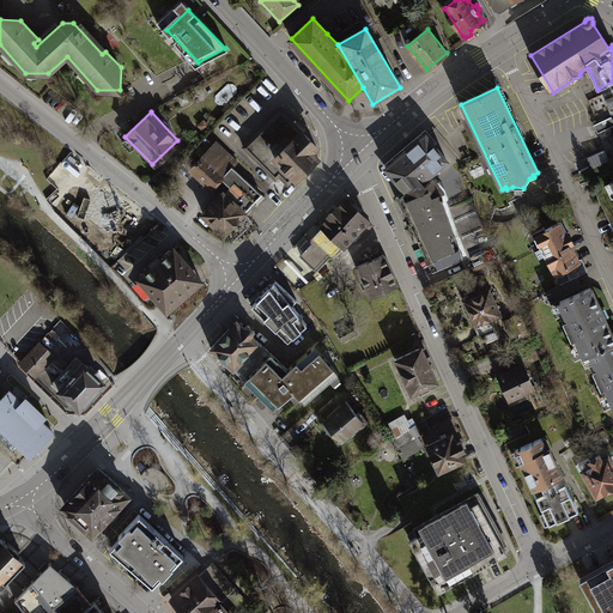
[(265,169),(275,180),(280,175),(287,182),(293,176),(296,178),(317,158),(311,151),(316,146),(281,111),(244,147),(265,168),(265,169)]
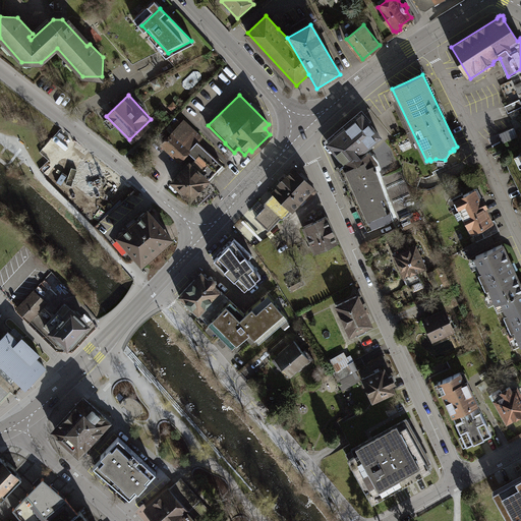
[(520,103),(519,100),(505,106),(508,113),(520,107),(520,103)]
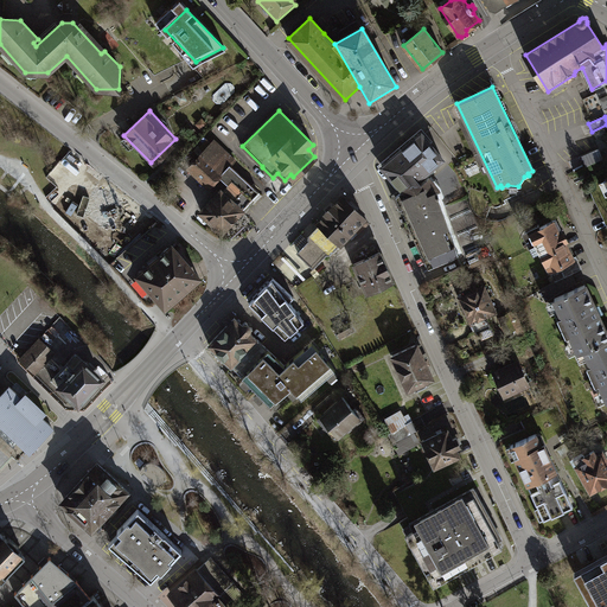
[(421,133),(382,165),(403,190),(426,172),(442,158),(421,133)]
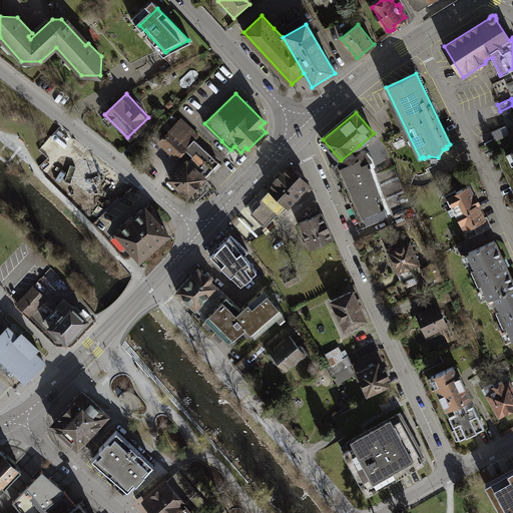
[(186,162),(171,179),(179,186),(177,188),(178,191),(179,193),(181,195),(184,195),(186,193),(188,195),(198,184),(199,185),(213,170),(212,169),(218,162),(194,139),(198,135),(181,119),(179,122),(175,118),(170,123),(174,127),(160,142),(176,157),(184,148),(193,156),(190,159),(194,163),(193,164),(198,169),(196,171),(186,162)]
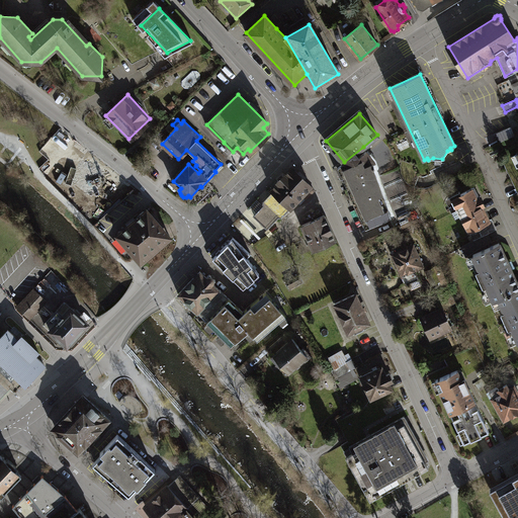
[(344,162),(338,167),(365,228),(392,216),(373,167),(375,166),(373,161),(363,147),(344,162)]
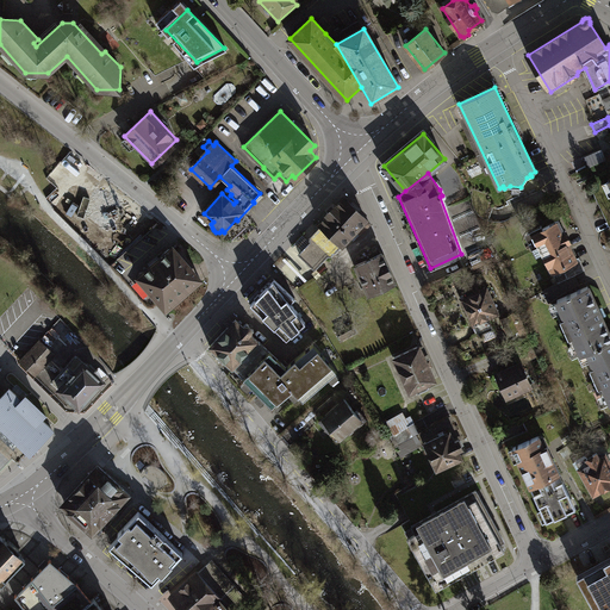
[(91,198),(79,212),(109,240),(131,213),(107,192),(97,204),(91,198)]
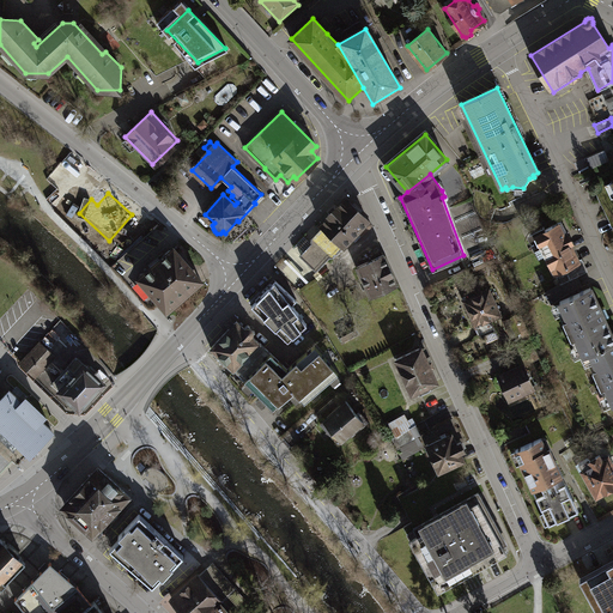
[(370,220),(346,199),(321,224),(323,226),(313,238),(311,244),(302,256),(317,271),(329,258),(334,258),(358,231),(363,236),(372,225),(368,222),(370,220)]
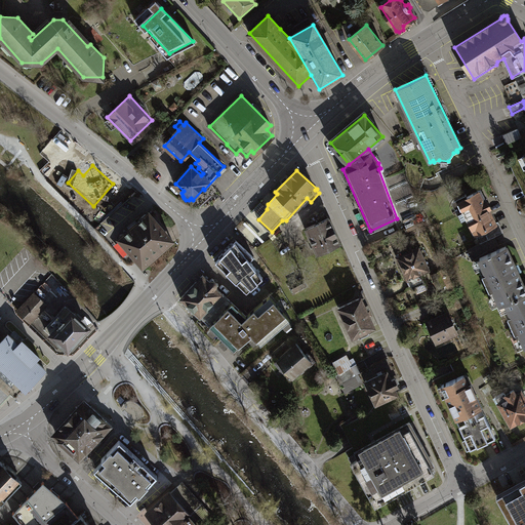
[(489,208),(481,190),(454,202),(459,212),(465,210),(476,234),(495,224),(488,208),(489,208)]
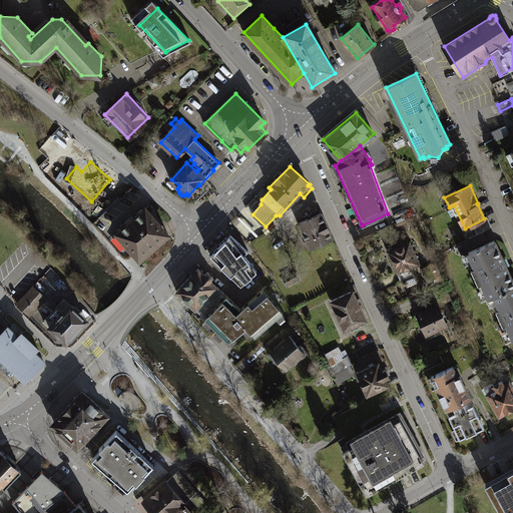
[(165,231),(144,208),(117,232),(138,255),(140,258),(167,234),(165,231)]
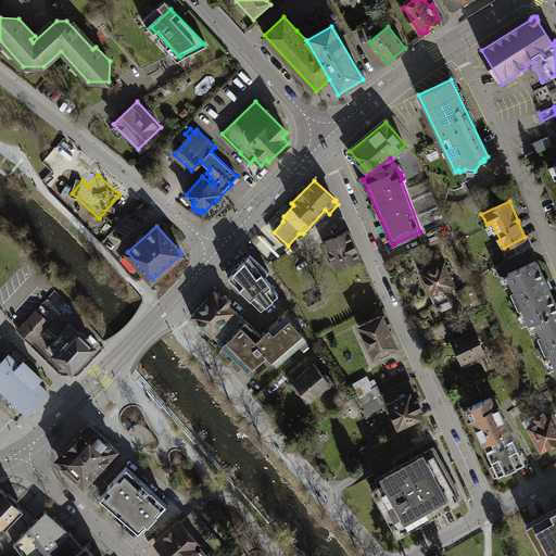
[(349,230),(324,242),(336,268),(361,257),(349,230)]
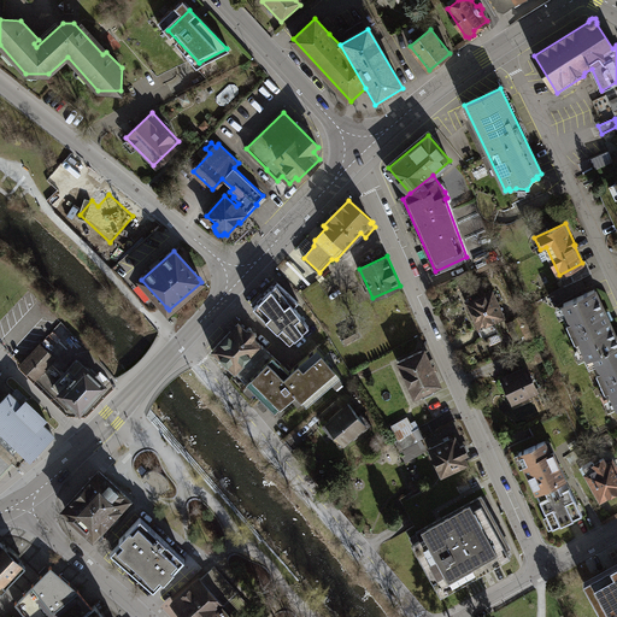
[(562,280),(564,287),(589,274),(586,266),(571,274),(573,275),(562,280)]
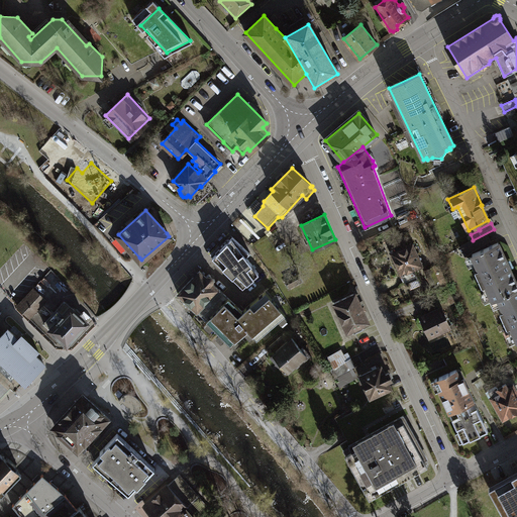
[(232,236),(212,257),(242,287),(260,272),(247,255),(250,253),(232,236)]
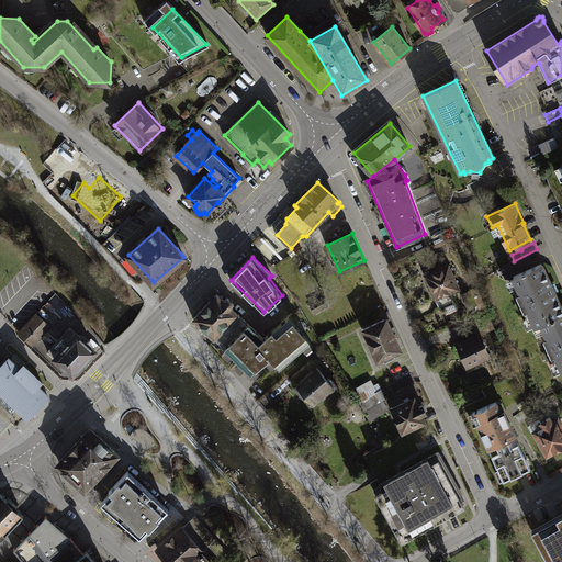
[(561,308),(541,263),(514,276),(521,292),(517,293),(525,310),(528,308),(536,326),(541,323),(561,313),(561,308)]
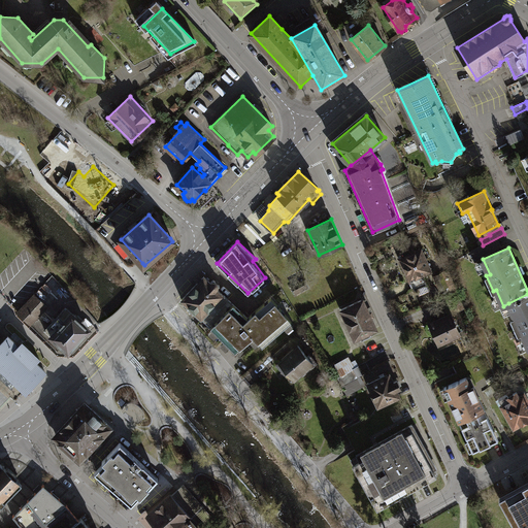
[(408,249),(400,253),(402,258),(401,259),(415,289),(427,283),(423,274),(431,270),(422,250),(411,255),(408,249)]
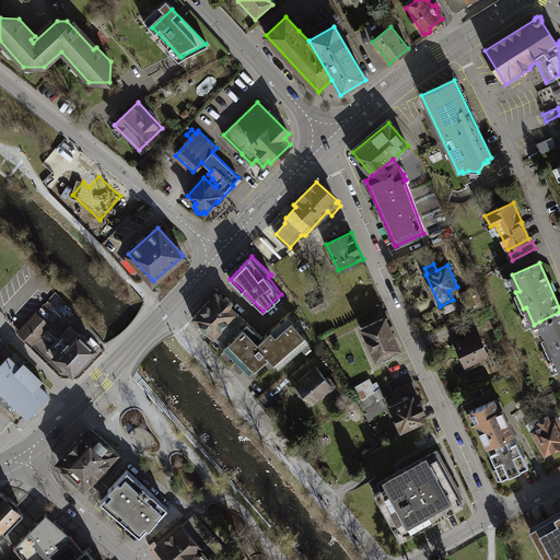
[(468,291),(461,294),(467,306),(474,303),(468,291)]
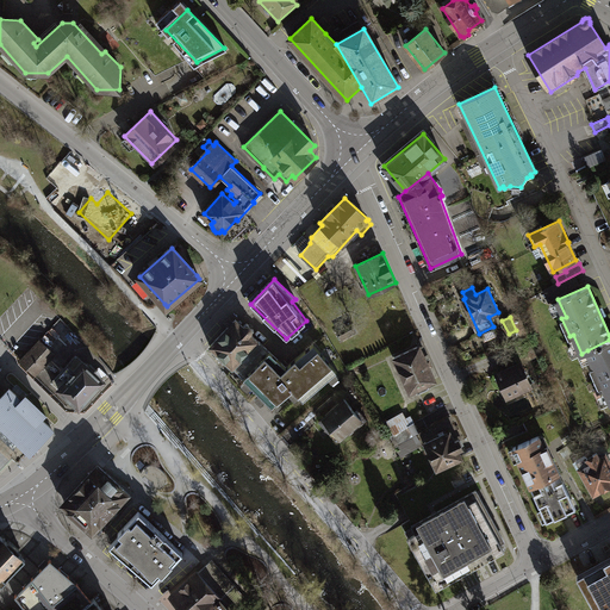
[(232,368),(259,341),(251,334),(254,330),(247,323),(244,327),(236,319),(210,346),(232,368)]
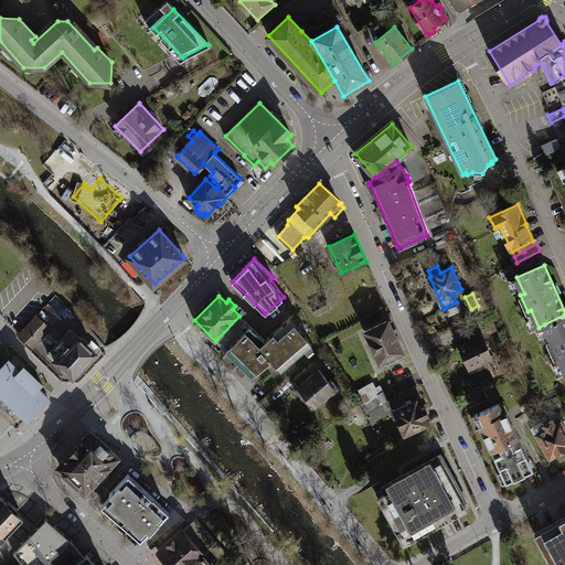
[(489,324),(492,332),(498,330),(490,311),(472,319),(478,330),(489,324)]
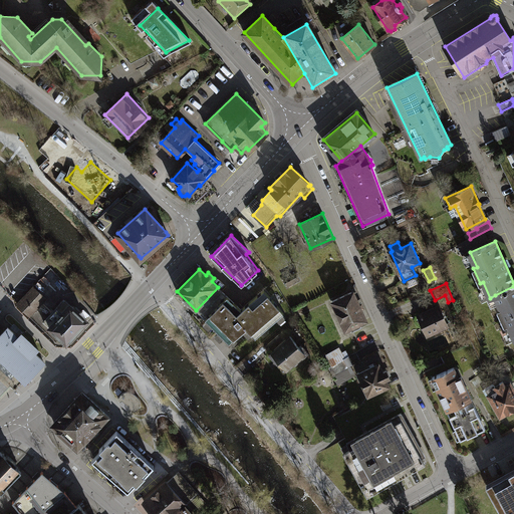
[(33,286),(16,304),(29,317),(47,299),(33,286)]
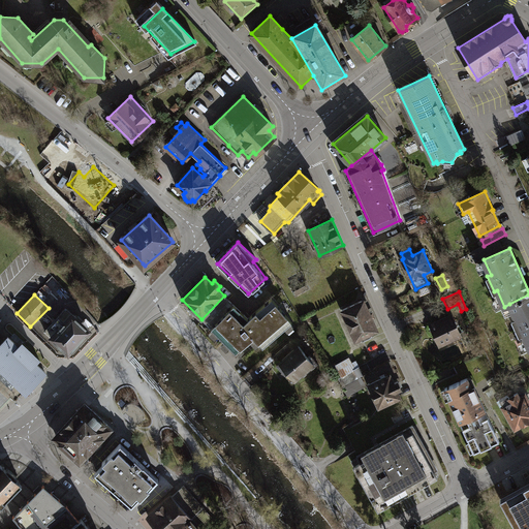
[(528,294),(509,304),(516,319),(511,320),(519,337),(523,335),(528,348),(528,294)]
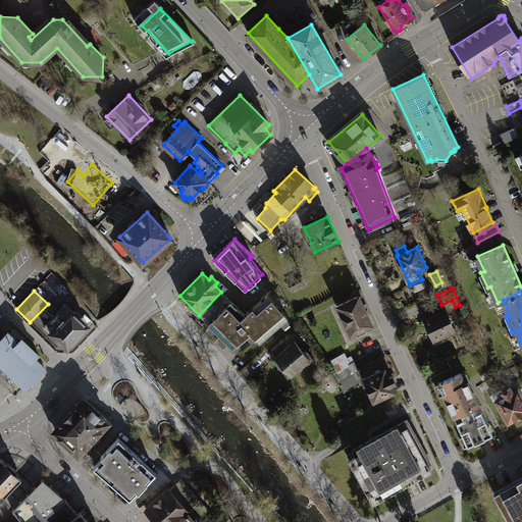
[(199,315),(232,348),(251,332),(259,343),(288,317),(268,294),(245,314),(221,292),(199,315)]
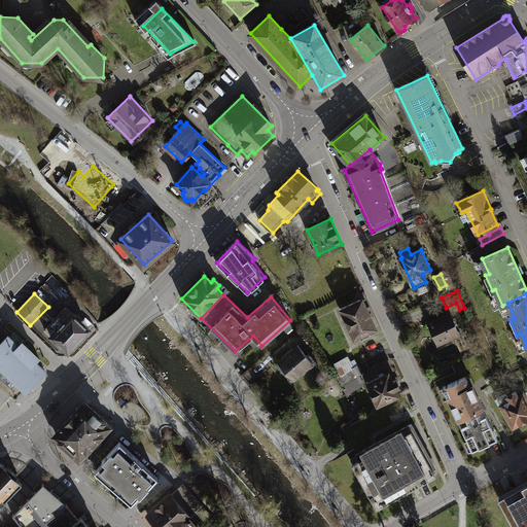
[(363,295),(338,306),(351,340),(377,329),(363,295)]
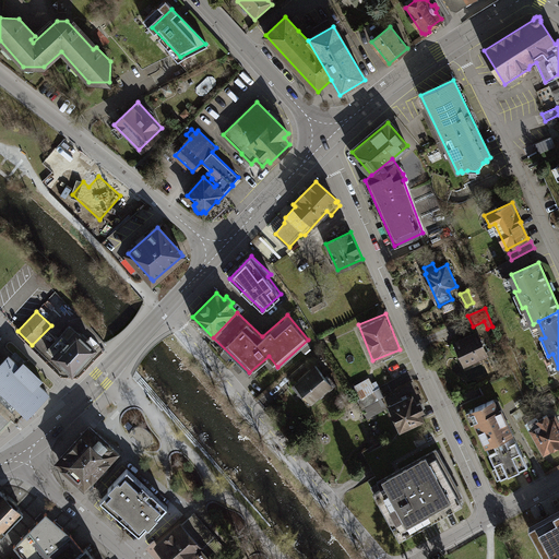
[(74,329),(70,324),(46,349),(50,355),(50,356),(71,376),(97,348),(75,328),(74,329)]
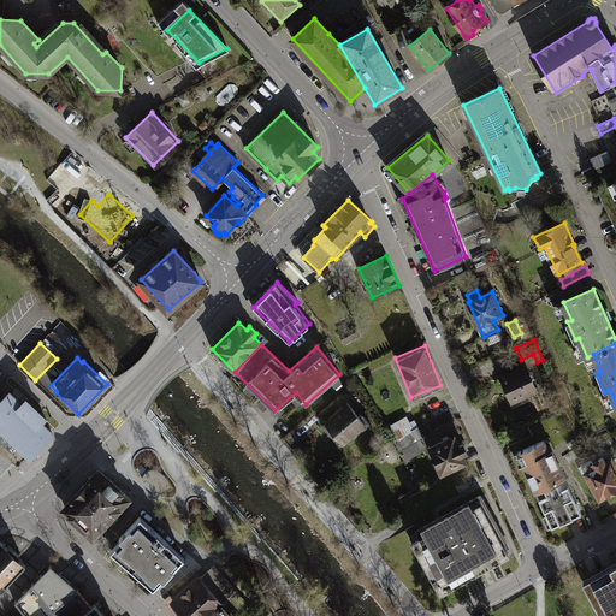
[(525,367),(502,378),(501,381),(502,385),(503,388),(507,389),(513,401),(535,390),(525,367)]
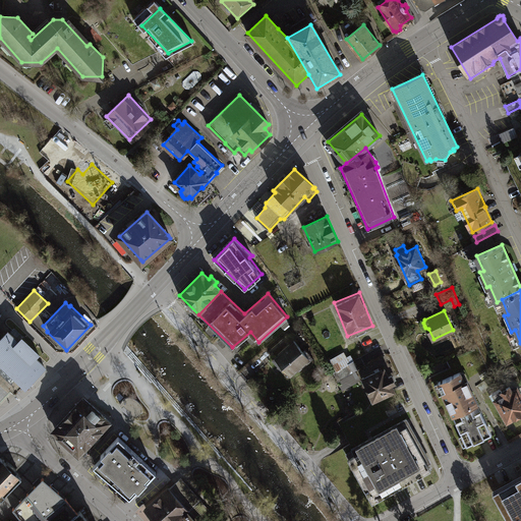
[(0,338),(0,361),(7,368),(10,371),(17,378),(24,385),(27,388),(29,387),(40,373),(46,368),(48,365),(39,355),(43,351),(23,334),(20,338),(9,328),(0,338)]
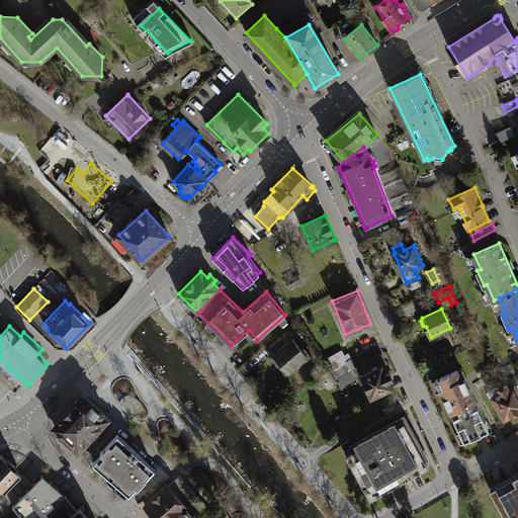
[(271,354),(286,371),(307,354),(291,337),(271,354)]
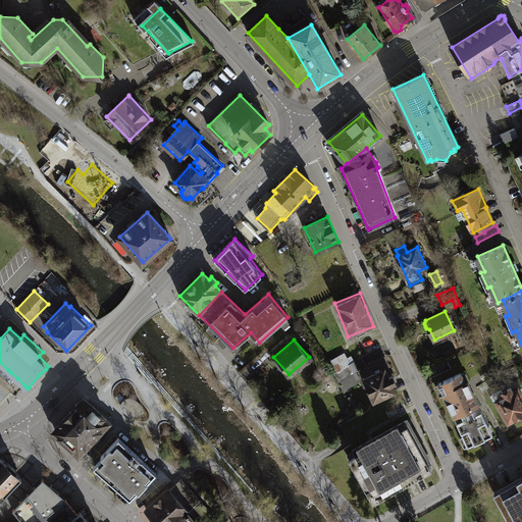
[(0,362),(0,370),(13,382),(16,379),(17,378),(0,362)]
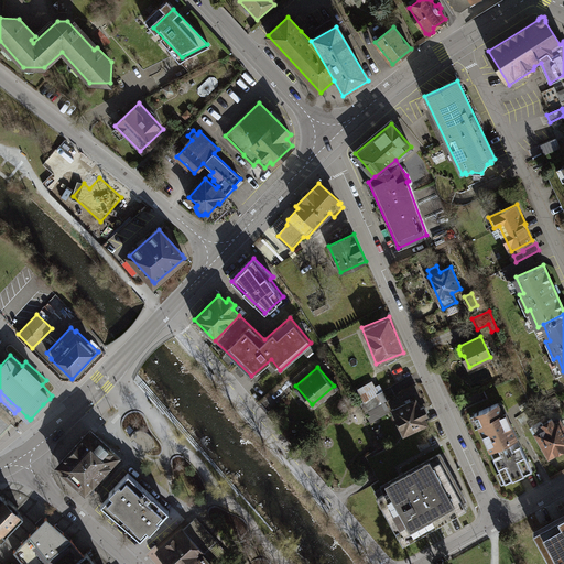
[(378,394),(361,403),(366,412),(383,403),(378,394)]
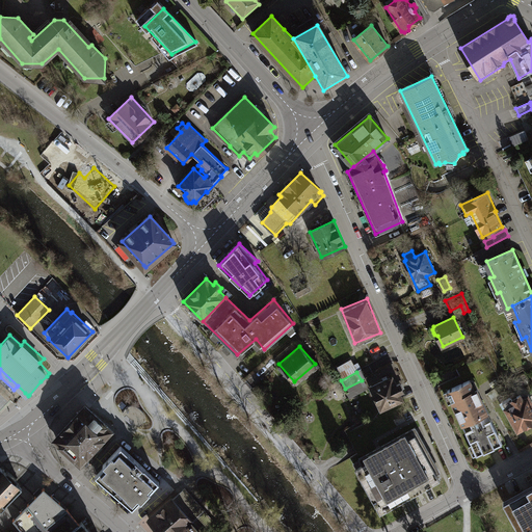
[(41,381),(29,395),(31,397),(49,378),(47,376),(41,381)]
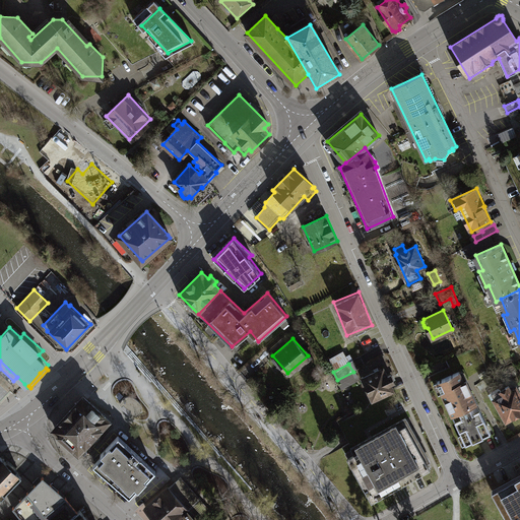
[(387,377),(383,369),(363,378),(373,398),(392,389),(389,383),(394,381),(391,375),(387,377)]
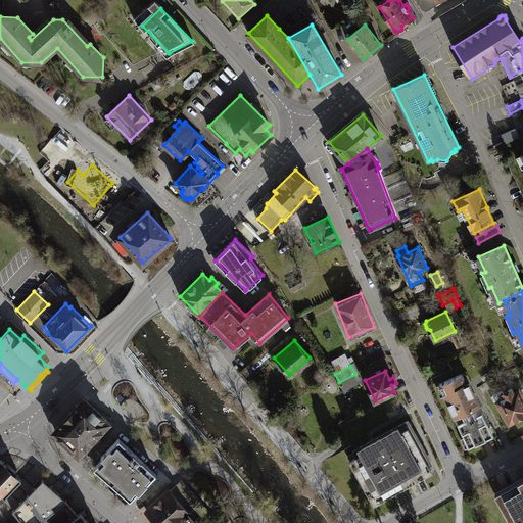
[(469,435),(473,445),(491,437),(487,428),(489,427),(469,382),(466,383),(462,374),(444,382),(448,392),(444,394),(464,437),(469,435)]
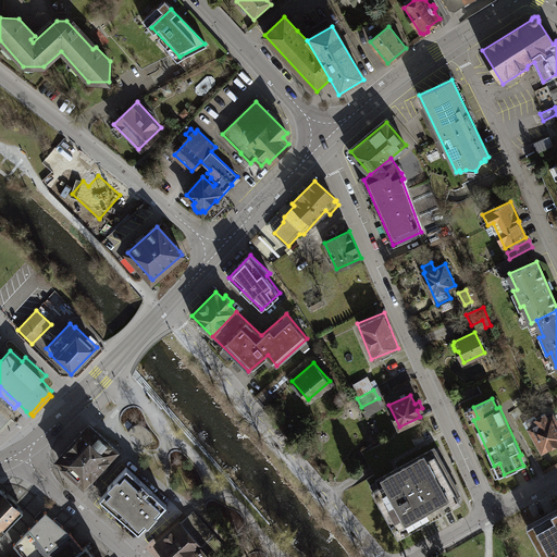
[(535,416),(527,420),(543,449),(556,441),(556,422),(553,415),(547,418),(545,413),(536,418),(535,416)]
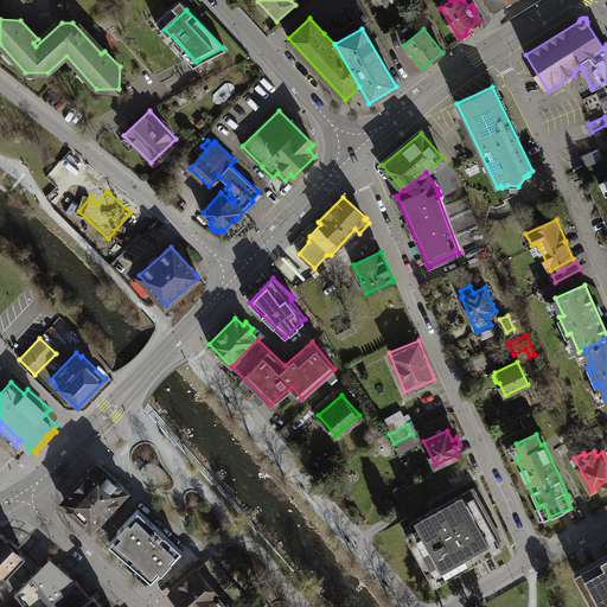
[(97,462),(62,502),(91,529),(127,490),(97,462)]
